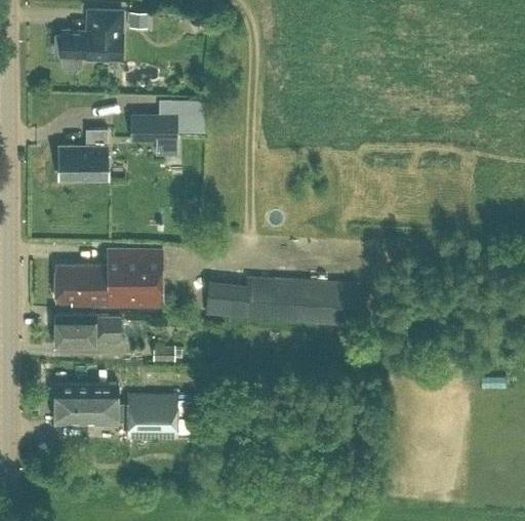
[(122,12),(93,10),(92,27),(93,27),(93,32),(62,31),(62,37),(55,37),(54,54),(61,54),(61,58),(63,58),(63,67),(67,72),(76,73),(81,68),(81,59),(122,61),(123,36),(122,36),(122,12)]
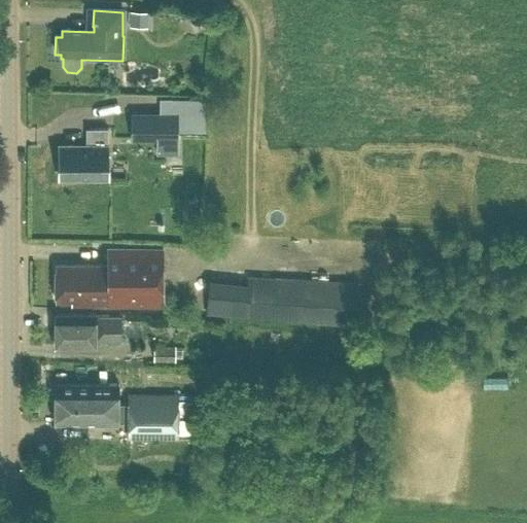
[(178,117),(133,118),(133,145),(178,145),(178,117)]
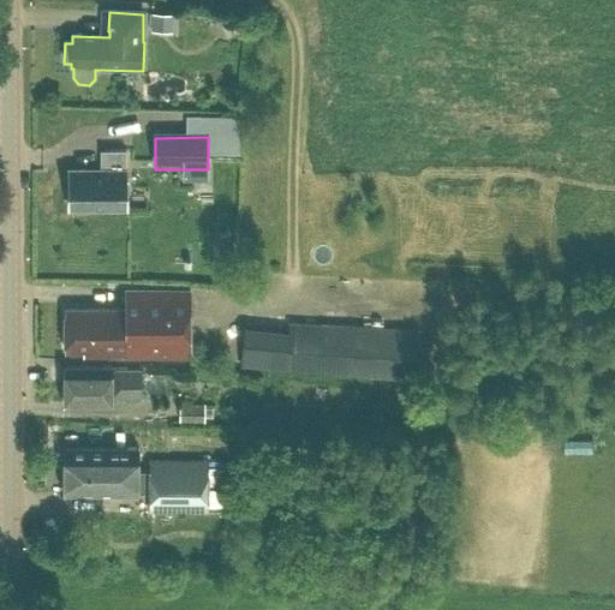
[(126,213),(126,153),(101,153),(101,172),(70,172),(70,213),(126,213)]
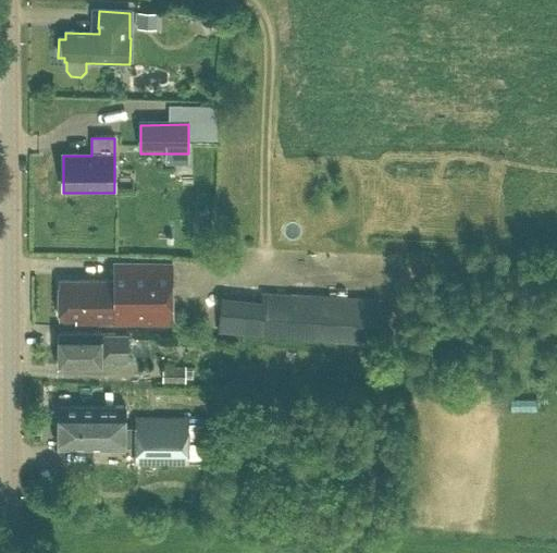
[(173,327),(172,266),(114,266),(114,283),(59,284),(60,322),(76,322),(76,328),(173,327)]
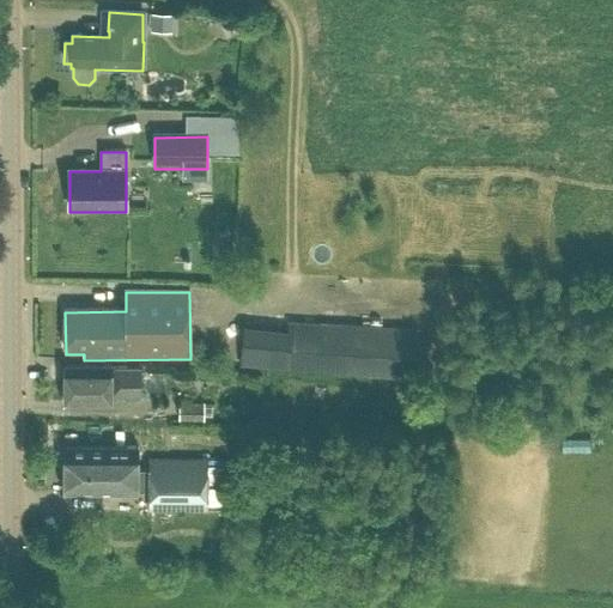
[(241,369),(413,380),(417,333),(295,324),(293,339),(243,335),(241,369)]
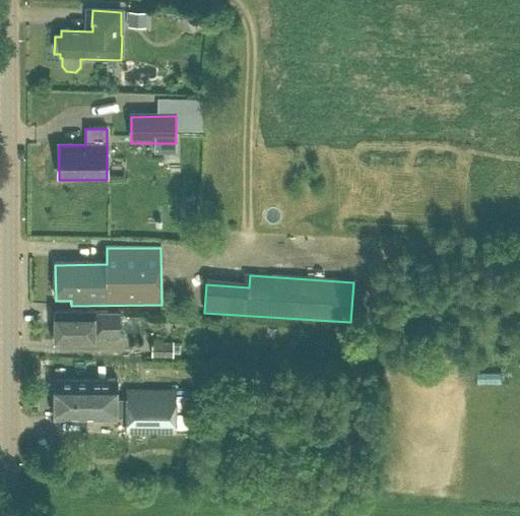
[(93,312),(55,312),(55,345),(94,345),(94,338),(119,338),(119,316),(93,316),(93,312)]
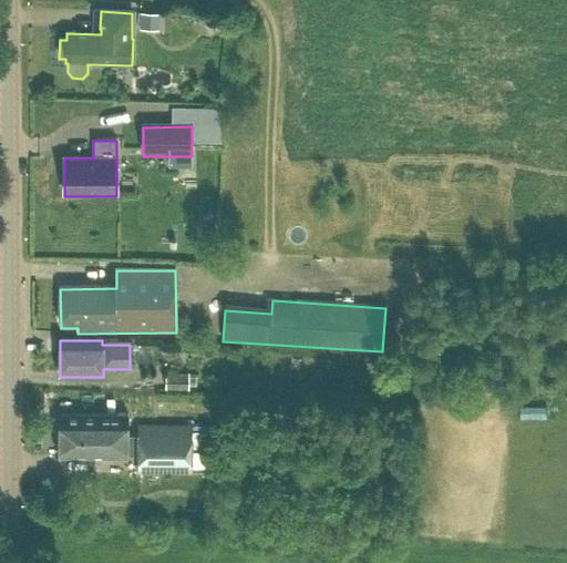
[(189,376),(166,376),(166,391),(189,391),(189,376)]
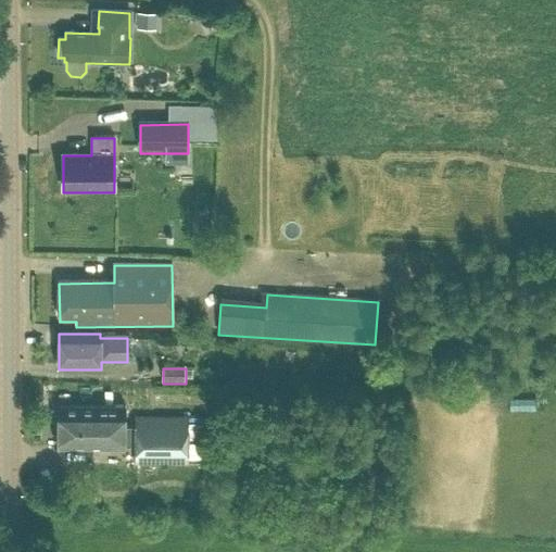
[(124,406),(58,406),(58,449),(124,449),(124,406)]
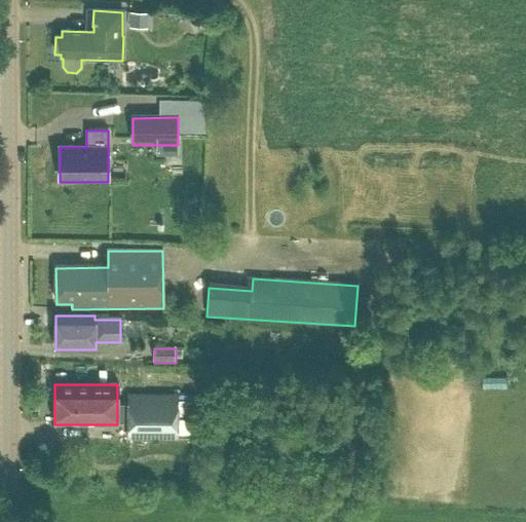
[(178,397),(127,397),(127,440),(178,441),(179,434),(196,435),(196,402),(178,402),(178,397)]
